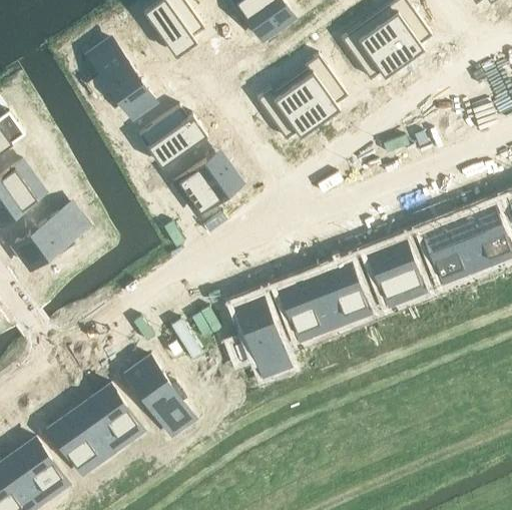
[(159,0),(145,10),(162,34),(161,34),(176,56),(189,47),(189,46),(196,41),(192,36),(203,29),(205,28),(185,0),(159,0)]
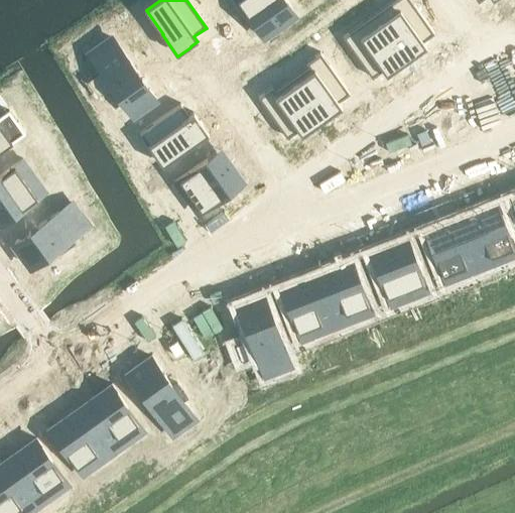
[(237,0),(249,16),(248,17),(264,39),(285,24),(281,18),(292,11),(286,3),(287,3),(284,0),(237,0)]
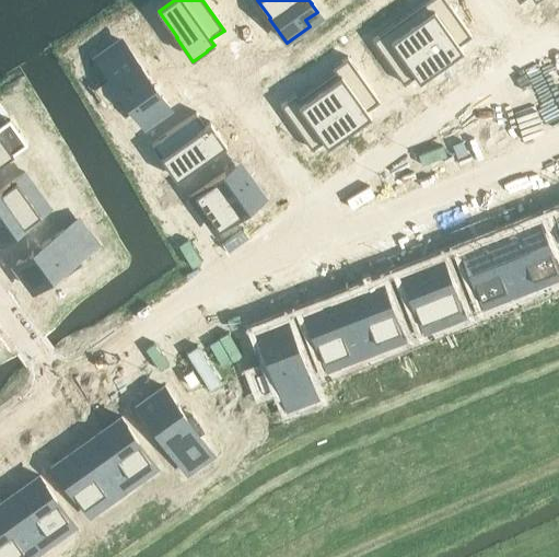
[(434,0),(408,19),(443,68),(449,64),(449,62),(463,53),(459,47),(470,39),(473,38),(444,0),(434,0)]
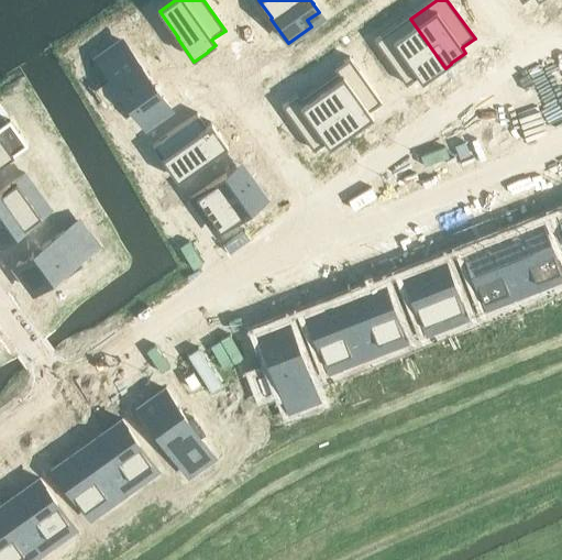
[(382,39),(375,43),(407,87),(409,86),(408,85),(419,77),(423,83),(428,79),(428,80),(445,68),(410,19),(382,40),(382,39)]
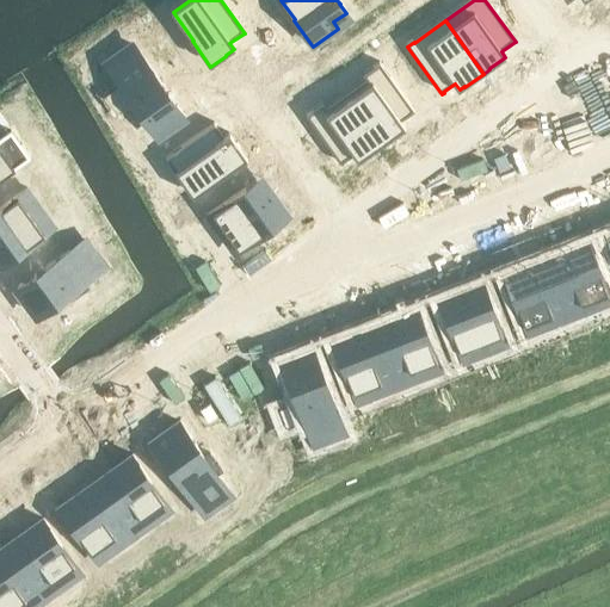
[(127,22),(119,28),(124,35),(133,30),(127,22)]
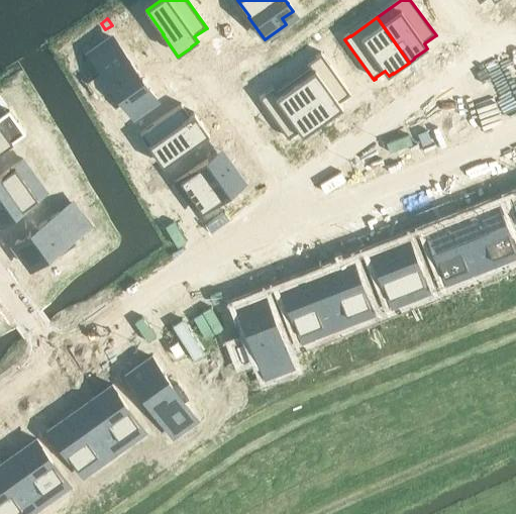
[(103,74),(90,84),(100,97),(113,88),(134,117),(158,101),(123,53),(122,53),(113,40),(91,56),(100,69),(103,74)]
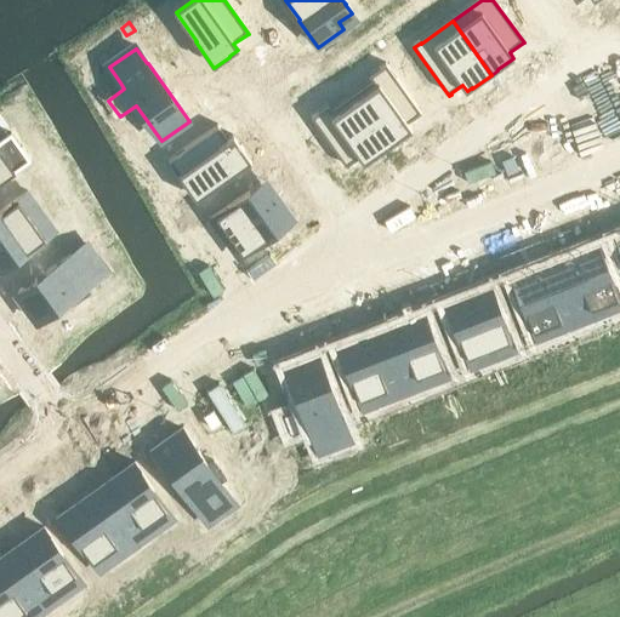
[(375,83),(353,98),(388,148),(396,143),(396,142),(411,130),(408,125),(420,116),(422,115),(387,66),(381,70),(381,72),(371,79),(375,83)]
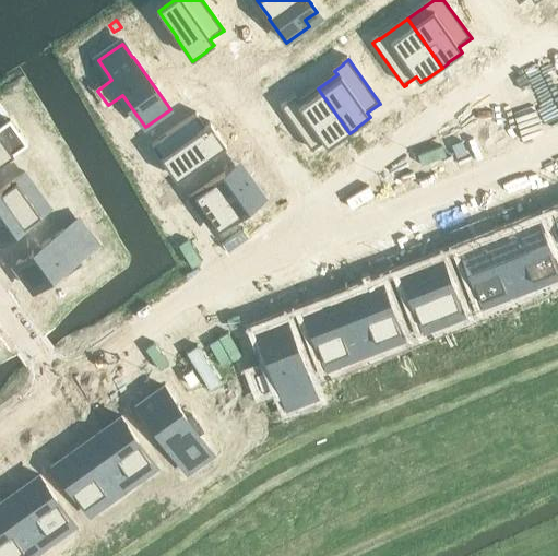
[(287,104),(281,107),(312,152),(315,151),(315,150),(324,142),(329,148),(333,144),(334,144),(349,133),(318,89),(299,102),(296,97),(287,104)]
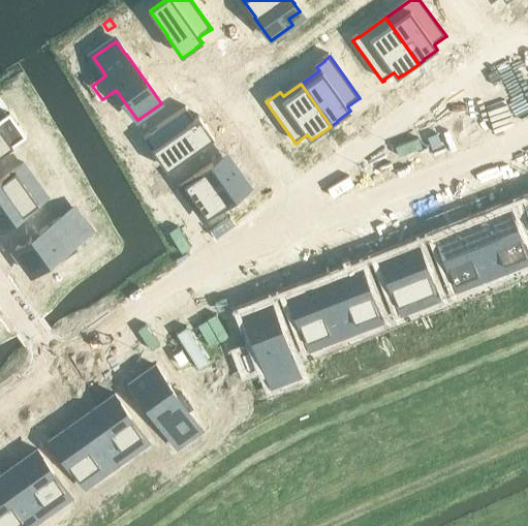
[(126,109),(113,118),(121,130),(134,121),(126,109)]
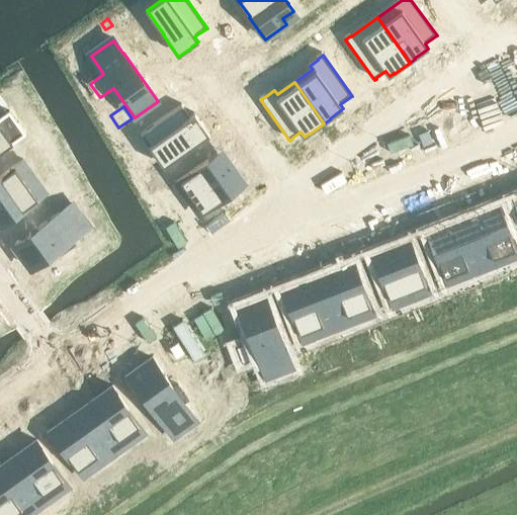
[(183,106),(142,136),(146,141),(165,167),(188,151),(189,151),(210,136),(201,123),(195,115),(190,118),(183,108),(184,108),(183,106)]
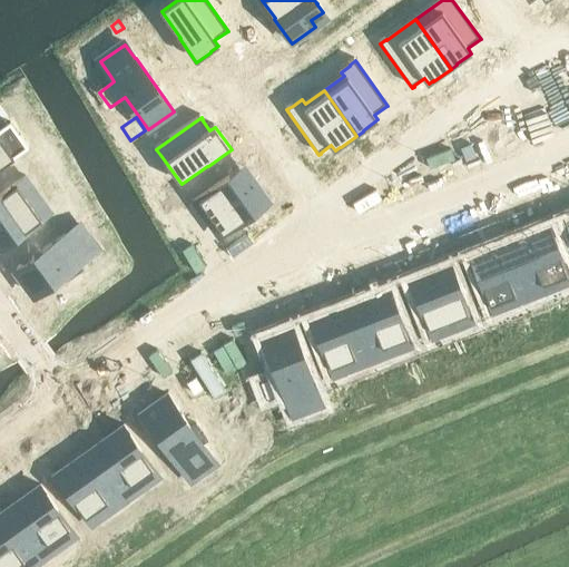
[(0,169),(29,149),(21,137),(20,138),(11,124),(0,132),(0,169)]
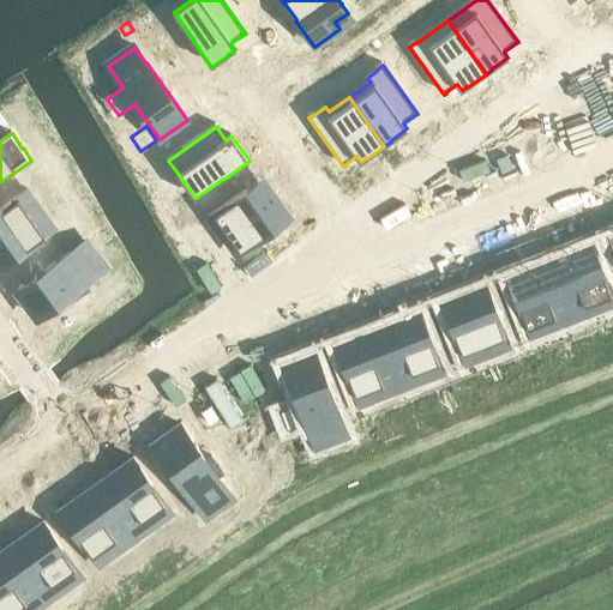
[(248,192),(209,218),(214,224),(221,235),(226,231),(241,253),(264,237),(292,218),(274,193),(266,198),(258,186),(248,192)]
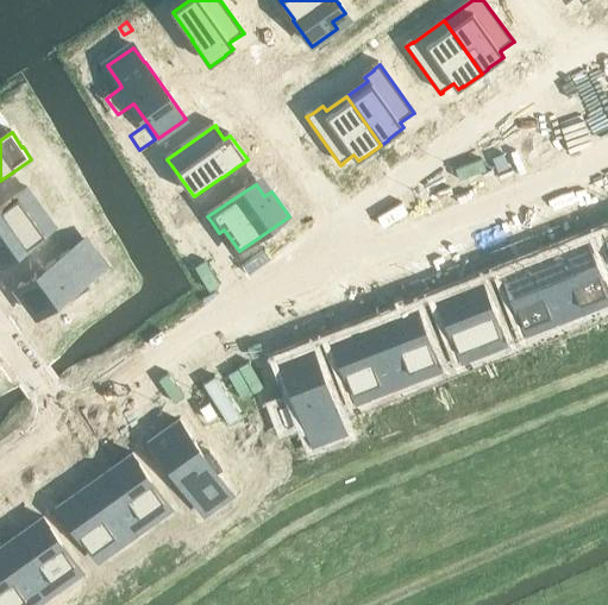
[(0,264),(1,268),(29,249),(27,247),(50,232),(35,210),(39,207),(32,196),(33,196),(29,190),(0,209),(0,264)]
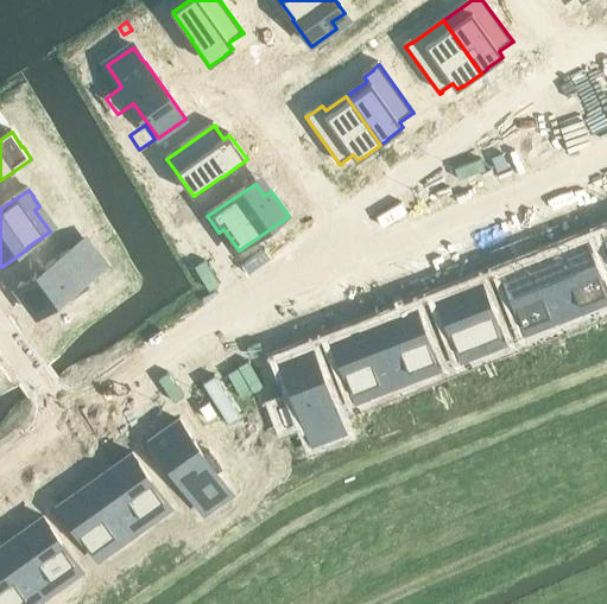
[(70,252),(18,290),(38,317),(69,294),(73,299),(88,287),(84,283),(105,267),(86,241),(71,252),(70,252)]
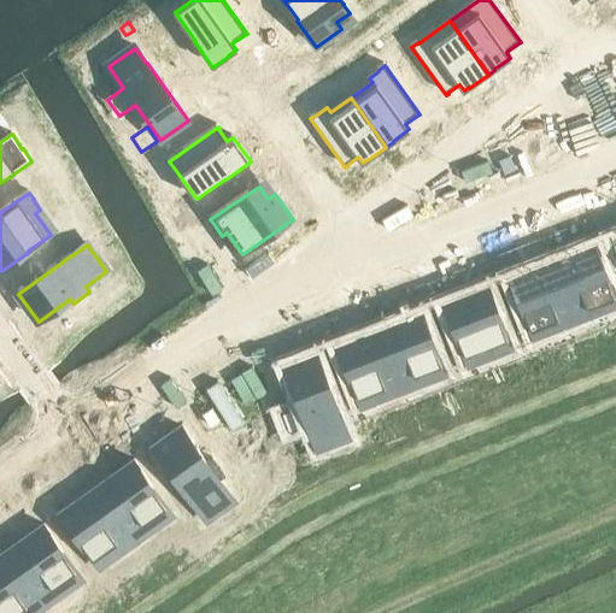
[(570,265),(556,271),(578,325),(582,324),(582,323),(594,318),(592,313),(615,304),(615,300),(608,277),(596,247),(567,258),(570,265)]
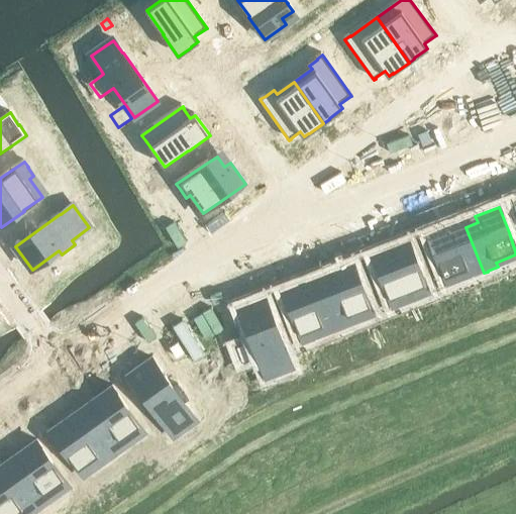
[(452,225),(428,234),(438,261),(438,260),(447,282),(468,274),(470,278),(480,275),(484,273),(466,227),(454,231),(452,225)]
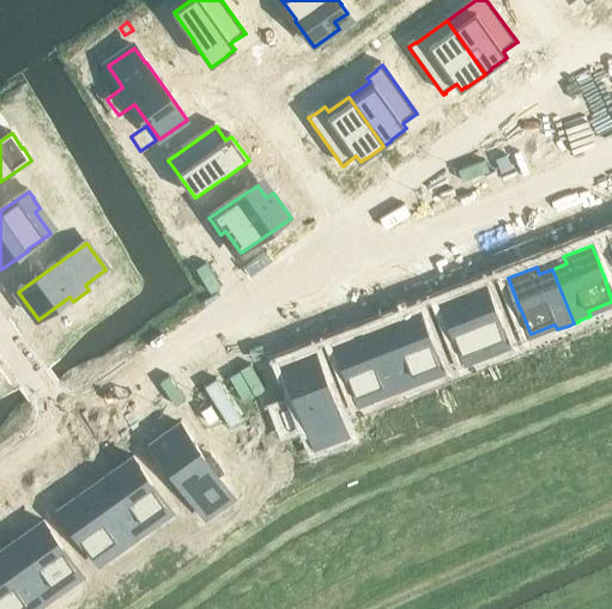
[(471,292),(442,304),(454,334),(462,354),(488,345),(491,355),(503,351),(510,348),(494,305),(492,305),(488,294),(473,300),(471,292)]
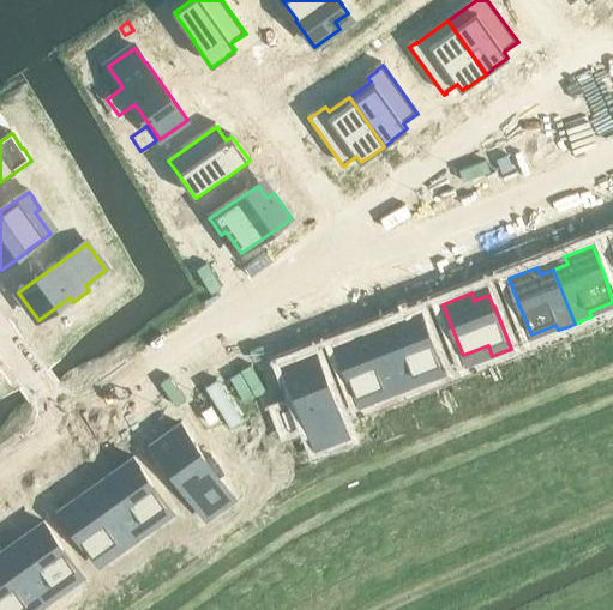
[(395,332),(382,337),(402,392),(408,390),(407,388),(419,384),(418,379),(443,369),(432,343),(433,343),(421,313),(391,324),(395,332)]
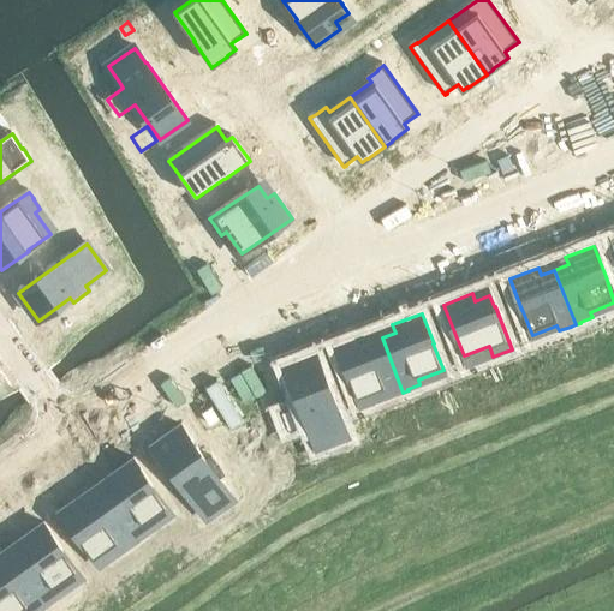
[(46,322),(25,336),(47,365),(61,354),(66,351),(65,348),(46,322)]
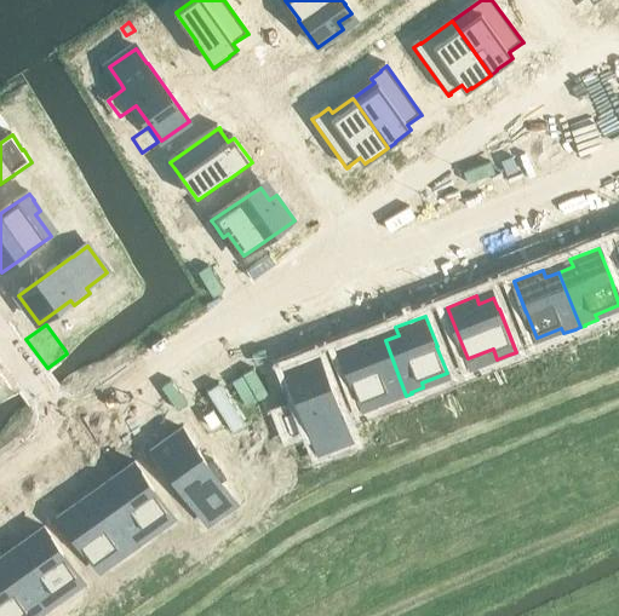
[(368,338),(339,349),(351,380),(353,379),(362,406),(388,396),(389,401),(401,396),(401,397),(406,396),(385,340),(371,345),(368,338)]
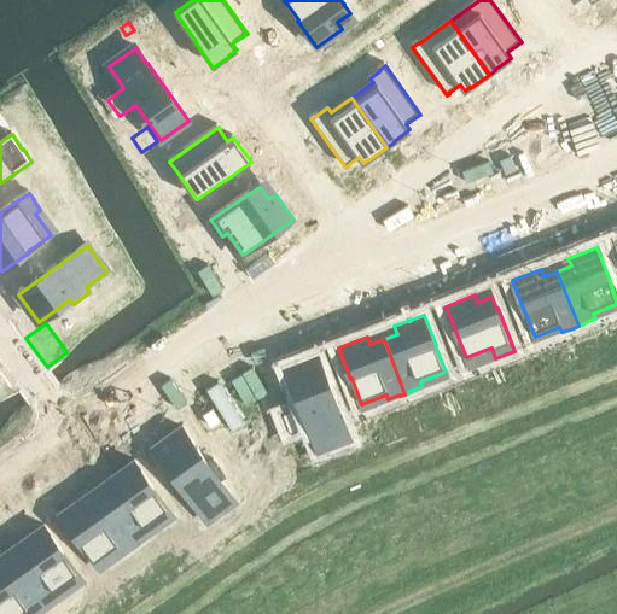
[(298,410),(283,416),(290,434),(306,428),(309,427),(312,433),(319,451),(349,439),(343,422),(318,356),(286,368),(302,409),(298,410)]
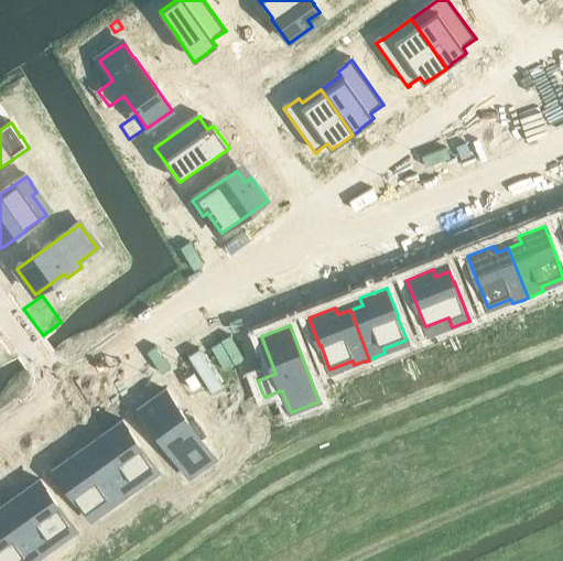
[(168,392),(142,411),(180,463),(190,476),(214,460),(204,445),(205,445),(201,440),(203,439),(205,437),(195,421),(192,423),(190,425),(168,392)]
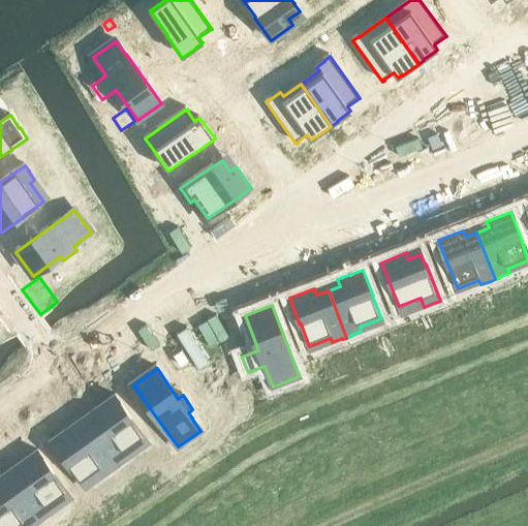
[(98,419),(88,426),(118,467),(121,464),(121,463),(129,457),(127,454),(146,440),(131,421),(132,421),(116,397),(94,412),(98,419)]
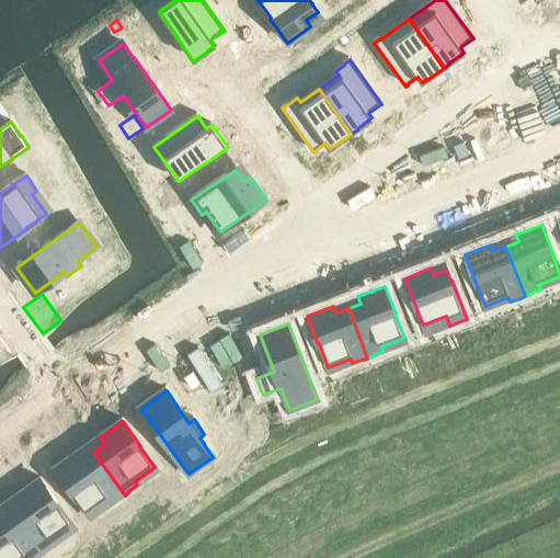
[(79,453),(56,469),(72,493),(73,492),(86,509),(105,496),(111,504),(121,498),(125,496),(93,452),(82,459),(79,453)]
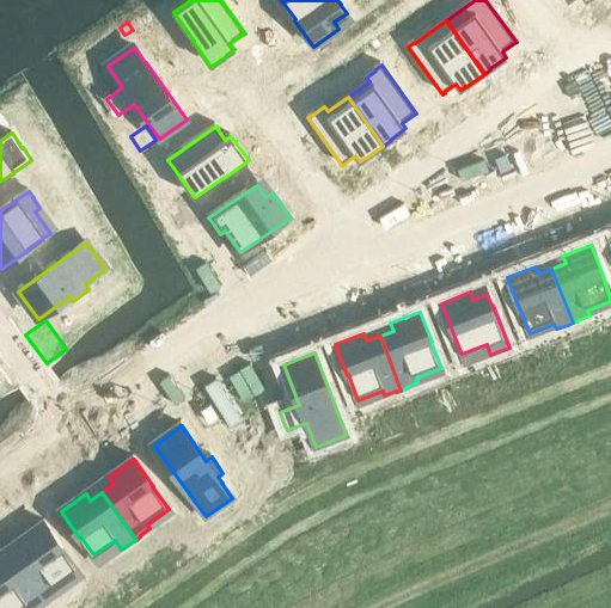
[(24,547),(13,556),(47,603),(50,600),(61,593),(57,588),(79,572),(63,550),(44,523),(19,541),(24,547)]
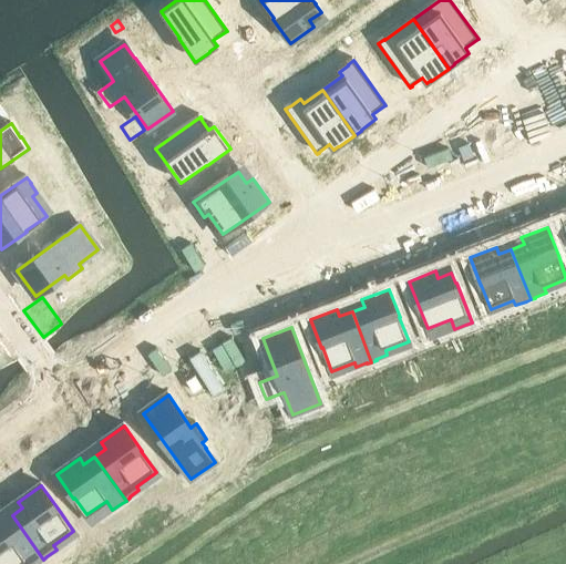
[(0,522),(0,563),(37,563),(39,562),(43,560),(12,515),(1,523),(0,522)]
